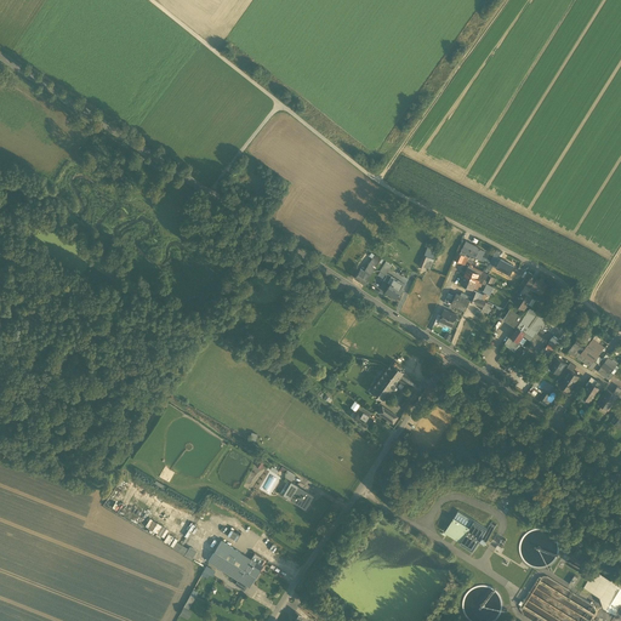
[(429,257),(432,258),(437,248),(428,244),(425,255),(429,257)]
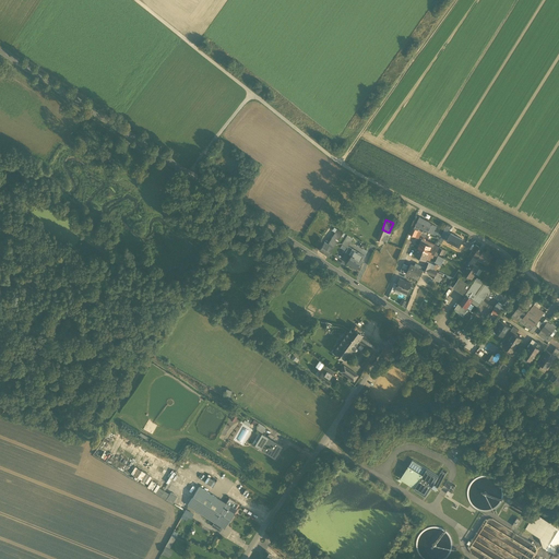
[(419,227),(428,232),(432,224),(424,219),(419,227)]
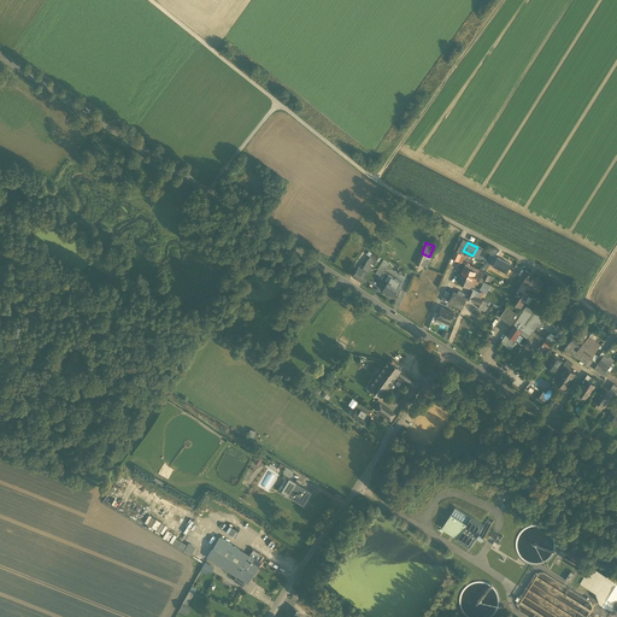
[(452,258),(459,260),(462,254),(457,252),(454,251),(452,258)]
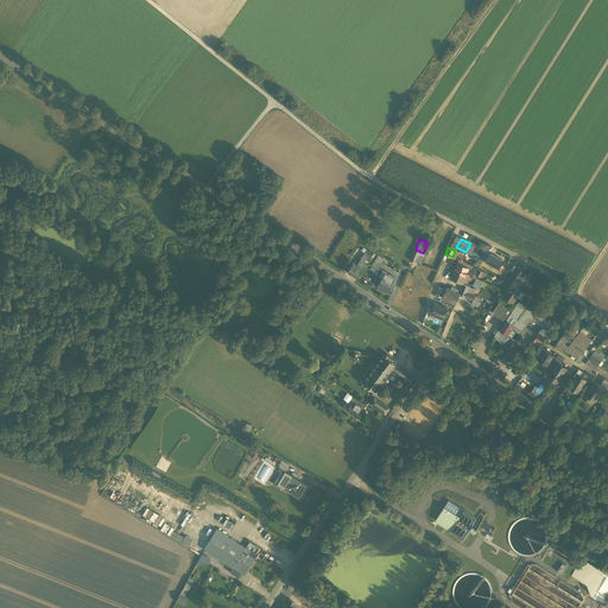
[(420,252),(416,261),(422,264),(425,254),(423,253),(420,252)]
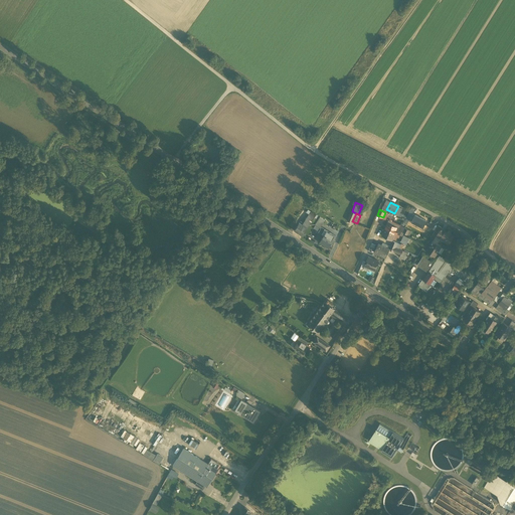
[(415,214),(411,222),(422,228),(426,220),(415,214)]
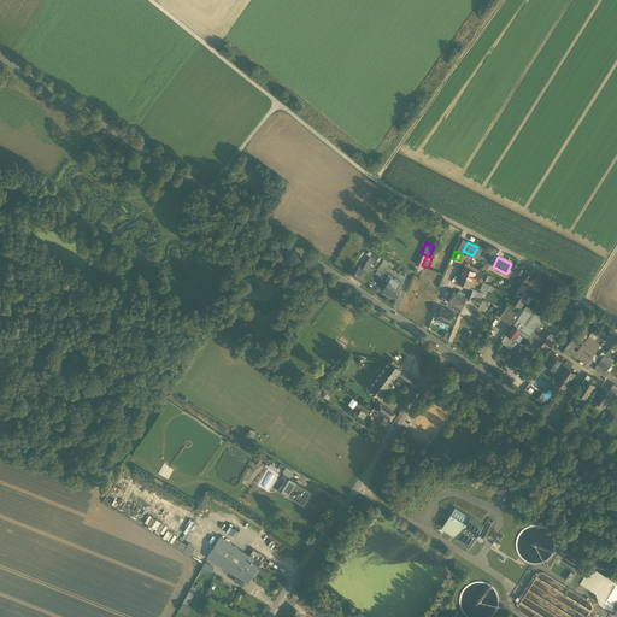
[(383,259),(377,269),(377,270),(382,272),(383,272),(389,264),(383,259)]
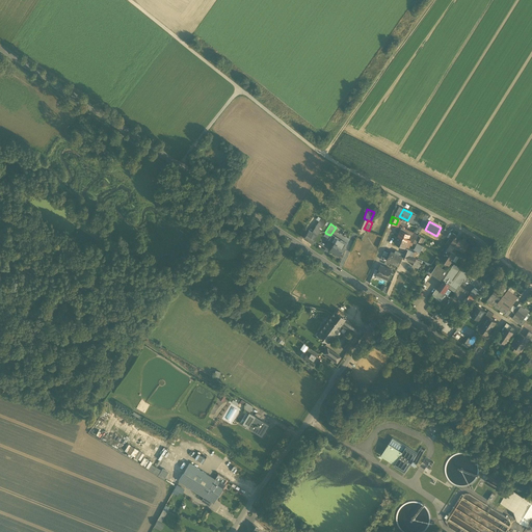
[(317,235),(322,228),(318,224),(313,233),(317,235)]
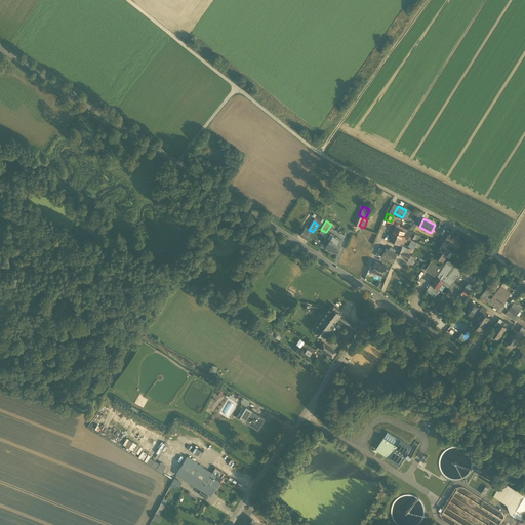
[(393,234),(400,237),(399,238),(402,239),(403,238),(407,240),(408,240),(409,236),(410,237),(412,233),(412,232),(408,230),(399,226),(399,225),(397,224),(396,225),(395,226),(396,227),(393,234)]
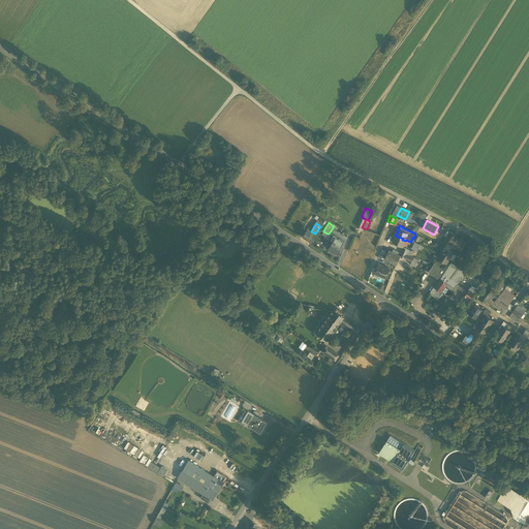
[(302,237),(310,242),(315,234),(311,231),(307,228),(302,237)]
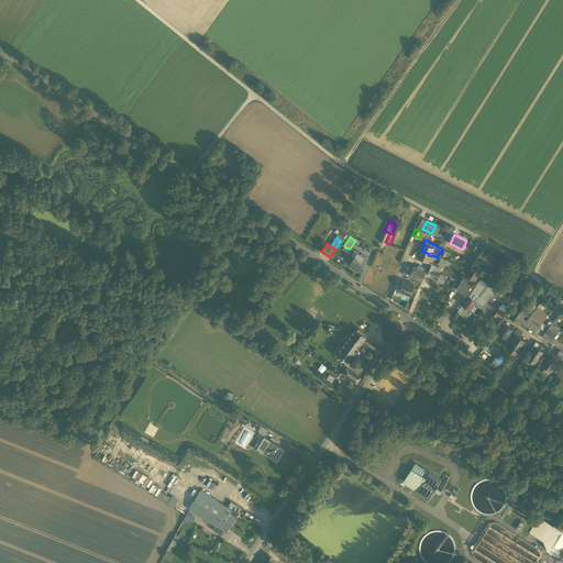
[(473,256),(476,258),(483,249),(479,246),(473,256)]
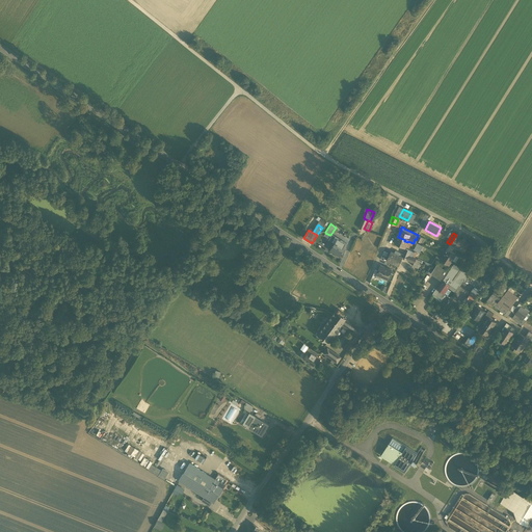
[(335,243),(336,244),(339,239),(331,235),(328,240),(335,243)]
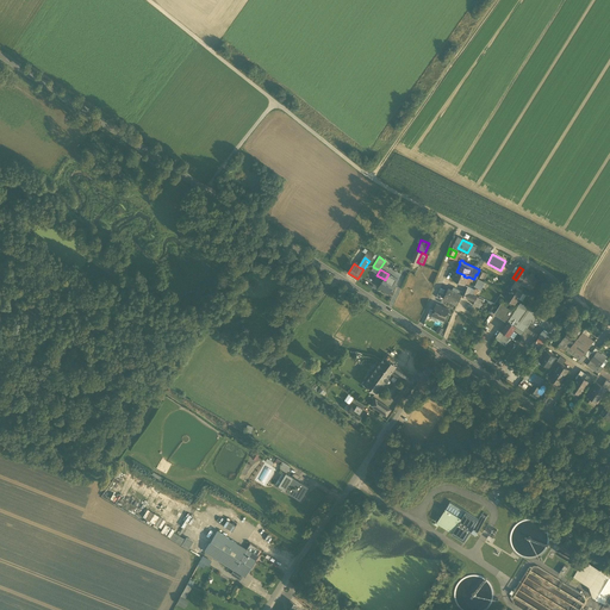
[(521,282),(522,281),(528,272),(527,272),(523,269),(516,280),(521,282)]
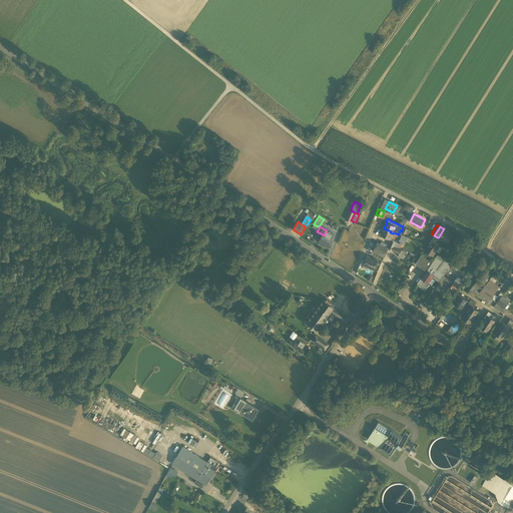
[(392,237),(393,233),(390,232),(391,231),(384,228),(381,234),(391,239),(392,237)]
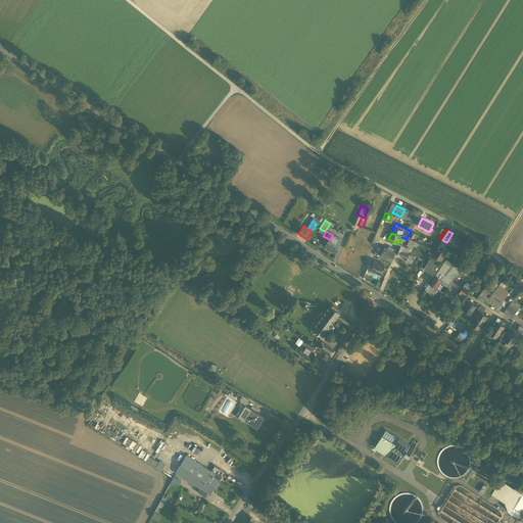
[(455,235),(453,233),(447,241),(456,246),(461,239),(457,236),(458,234),(456,233),(455,235)]
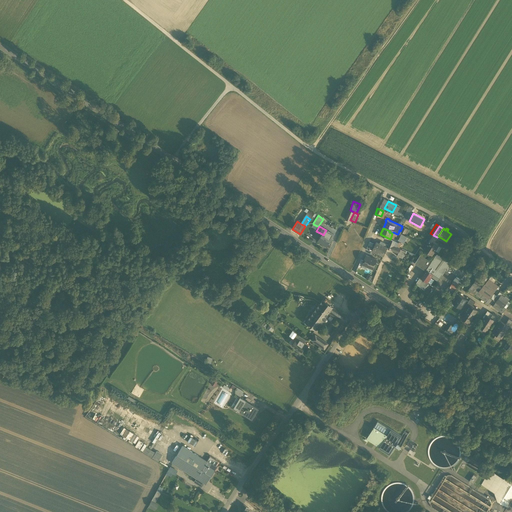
[(317,241),(326,247),(331,239),(330,239),(333,235),(326,230),(323,235),(322,234),(317,241)]
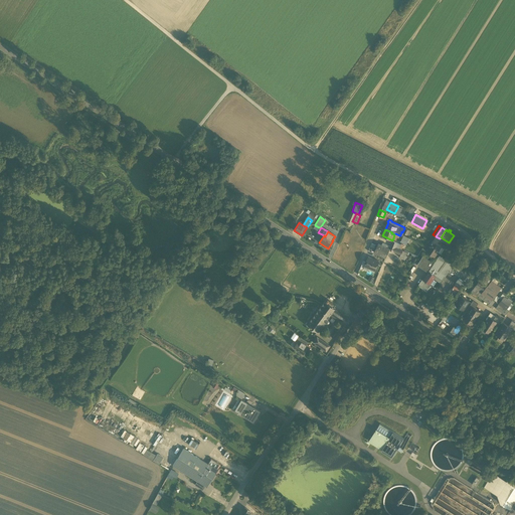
[(426,251),(435,256),(438,251),(441,246),(437,243),(440,238),(436,236),(426,251)]
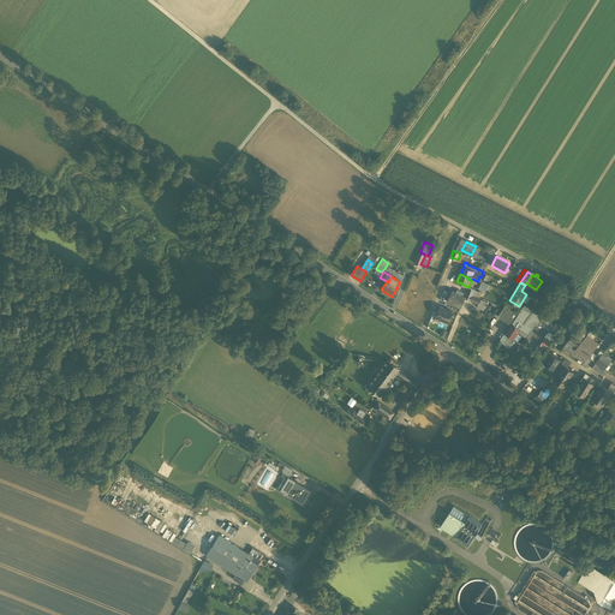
[(550,296),(556,299),(560,293),(554,290),(550,296)]
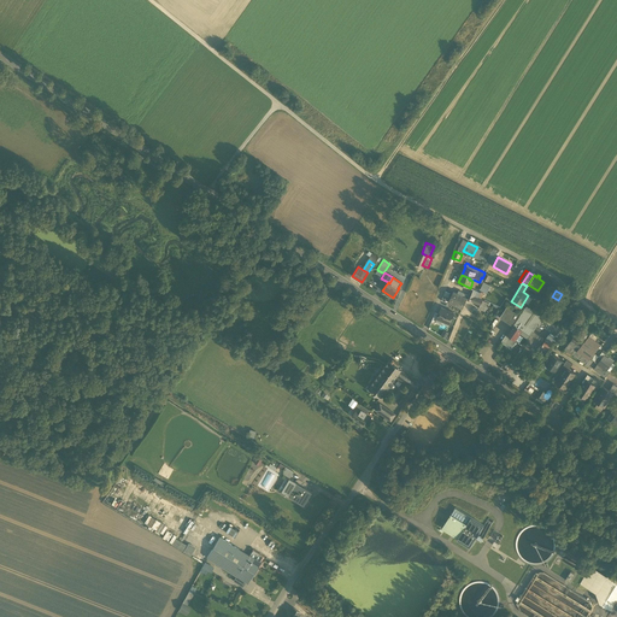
[(448,303),(453,305),(456,300),(458,301),(458,300),(460,300),(462,297),(458,294),(453,292),(448,303)]
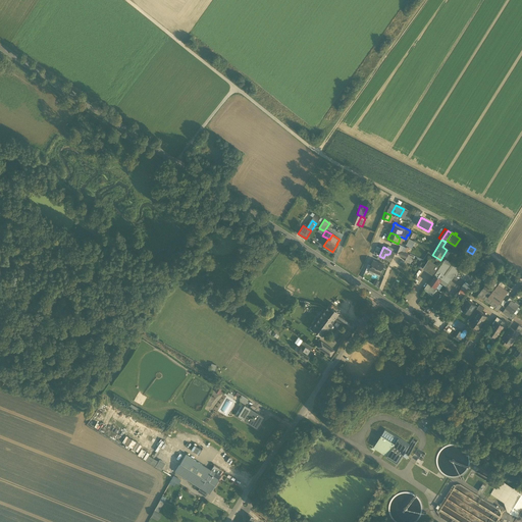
[(395,252),(390,251),(389,254),(387,254),(387,255),(385,254),(383,258),(387,259),(390,261),(394,253),(395,252)]
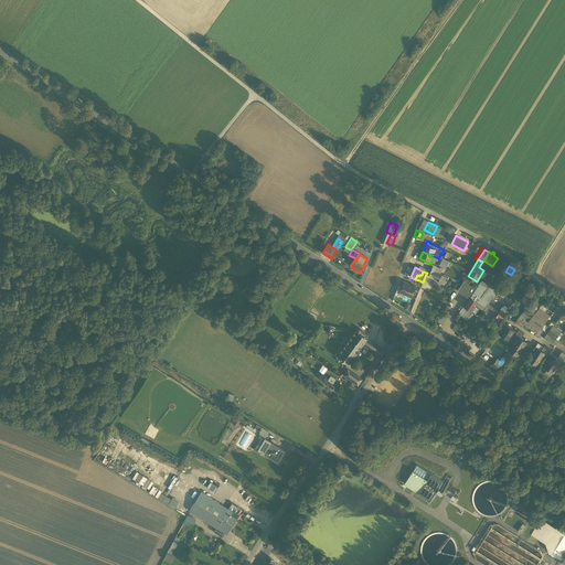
[(445,276),(434,272),(432,276),(439,279),(440,279),(443,280),(445,276)]
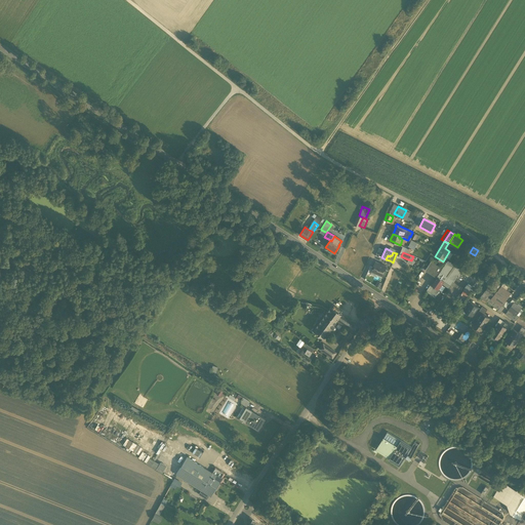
[(455,276),(457,274),(460,269),(459,269),(448,260),(442,269),(437,276),(444,281),(443,283),(449,287),(456,277),(455,276)]
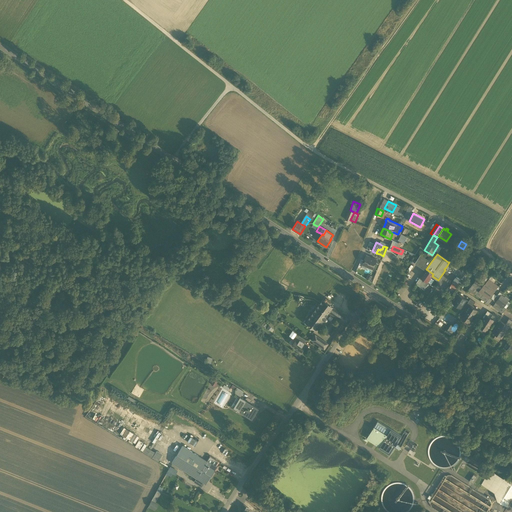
[(369,267),(373,269),(377,260),(366,255),(364,261),(362,264),(369,267)]
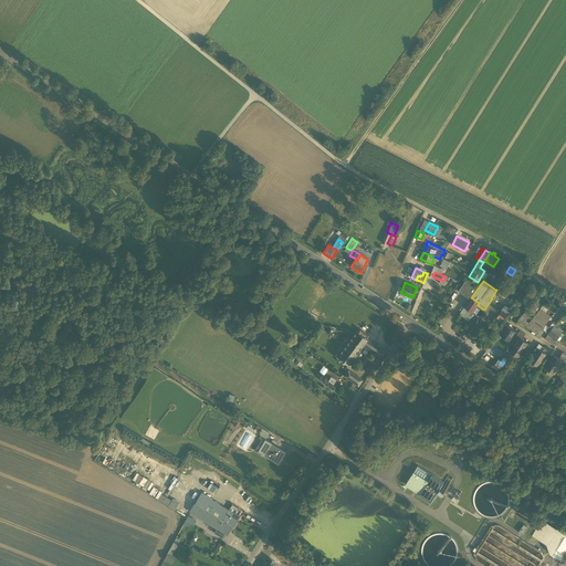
[(470,299),(471,297),(477,290),(464,282),(459,291),(470,299)]
